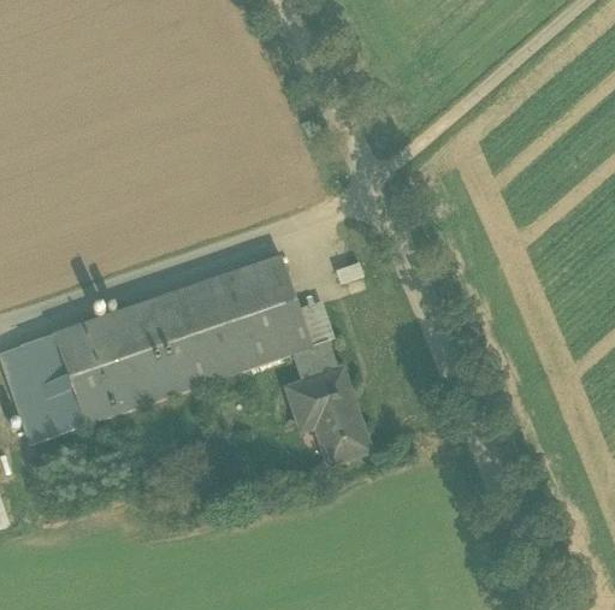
[(282,254),(54,332),(86,422),(293,351),(313,344),(300,308),(282,254)]
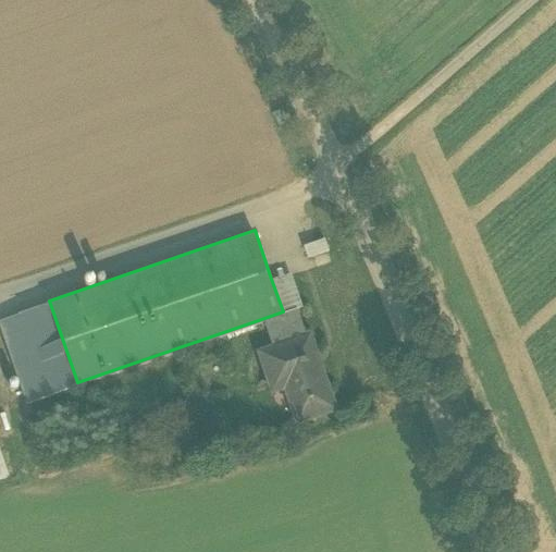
[(291,271),(271,279),(283,311),(297,306),(301,305),(291,271)]
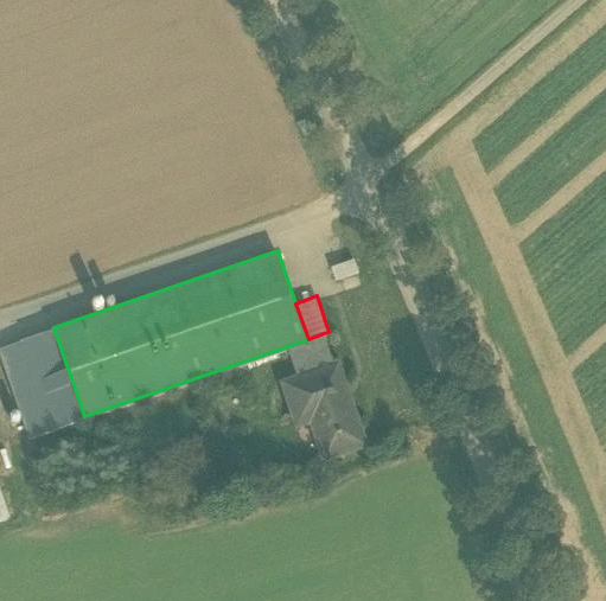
[(93,301),(93,304),(93,306),(94,308),(96,309),(99,309),(101,309),(102,308),(103,306),(104,304),(103,301),(102,300),(101,299),(99,298),(96,299),(94,300),(93,301)]
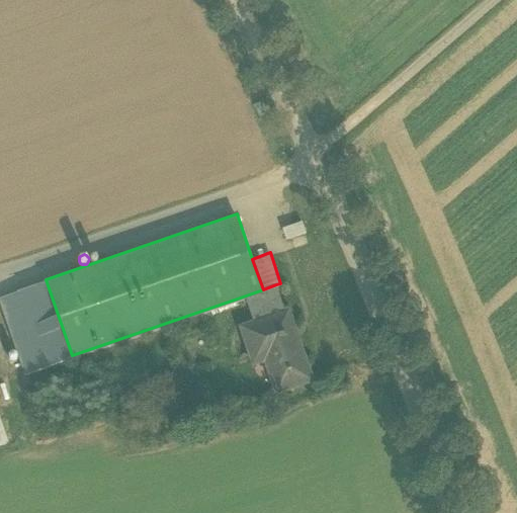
[(46,279),(22,287),(49,363),(72,355),(46,279)]
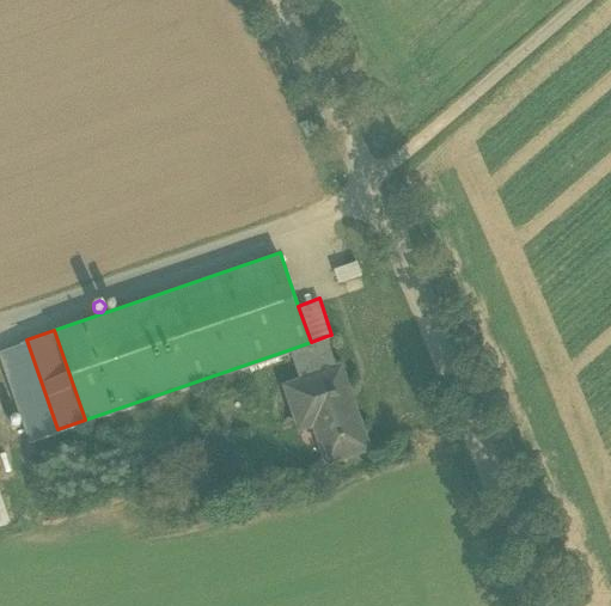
[(327,336),(311,342),(291,349),(300,379),(285,384),(295,415),(310,410),(328,460),(368,447),(355,406),(354,406),(349,396),(343,396),(341,389),(349,386),(342,365),(337,366),(327,336)]
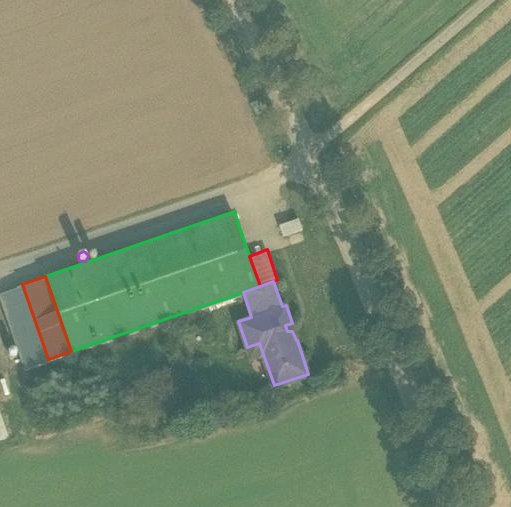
[(22,284),(0,291),(26,367),(48,359),(22,284)]
